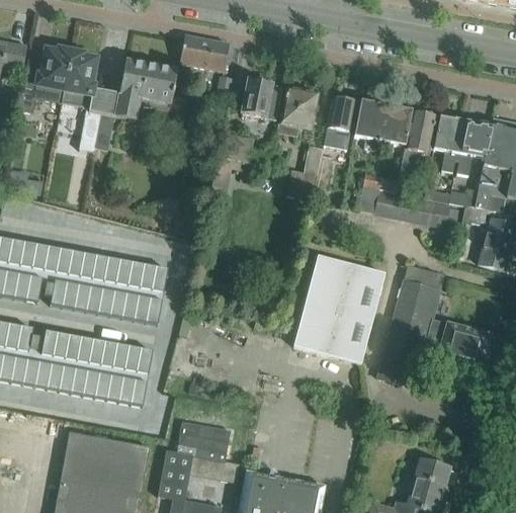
[(225,71),(230,47),(230,43),(185,33),(180,62),(225,71)]
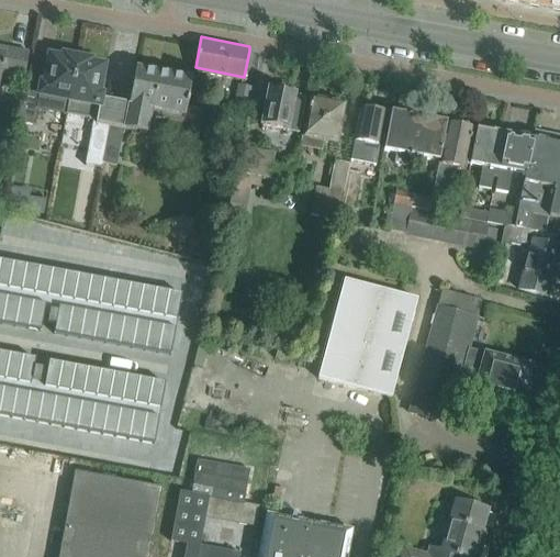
[(0,86),(3,70),(25,75),(31,48),(0,42),(0,86)]
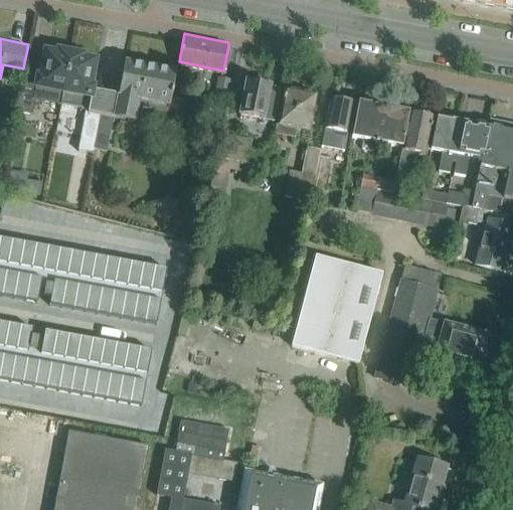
[(63,98),(72,49),(62,47),(59,50),(46,47),(41,73),(39,73),(37,83),(25,81),(21,103),(33,105),(34,96),(42,97),(63,101),(63,98)]
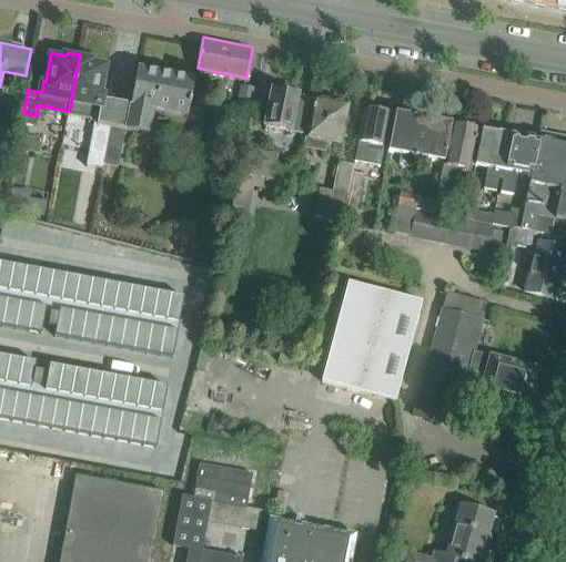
[(105,160),(117,100),(104,98),(105,93),(102,92),(108,63),(94,61),(91,57),(80,54),(70,108),(70,111),(98,115),(97,124),(93,123),(87,161),(104,164),(105,160)]
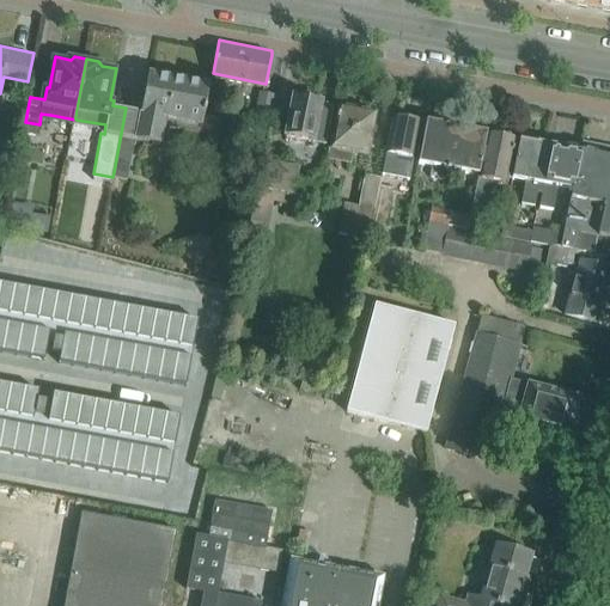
[(142,110),(126,108),(114,172),(128,176),(135,141),(136,141),(138,138),(153,140),(163,141),(168,115),(174,116),(172,122),(183,124),(180,144),(215,151),(223,114),(205,110),(209,83),(151,71),(142,110)]
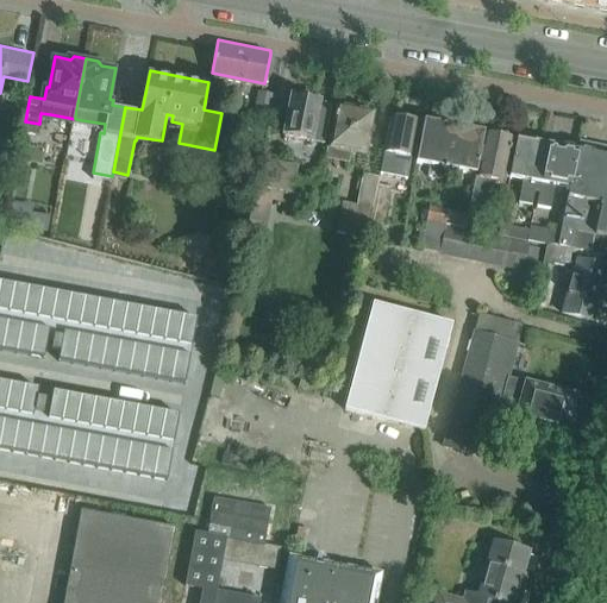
[(275,89),(260,86),(252,117),(269,119),(275,89)]
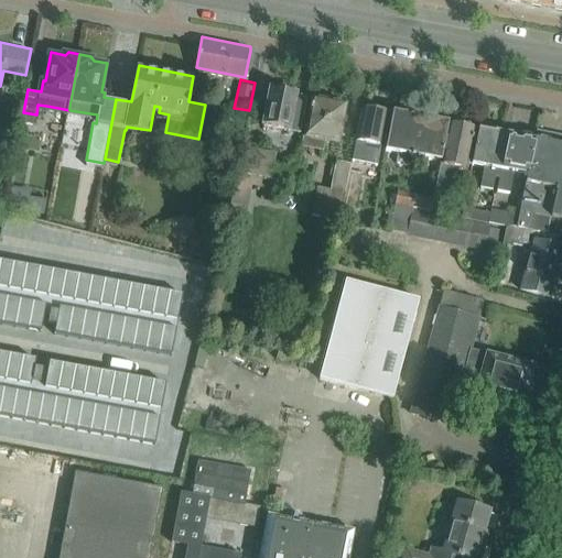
[(300,95),(298,94),(298,93),(296,91),(293,88),(288,87),(284,89),(270,87),(262,122),(291,129),(303,130),(310,96),(307,96),(306,94),(301,93),(300,95)]
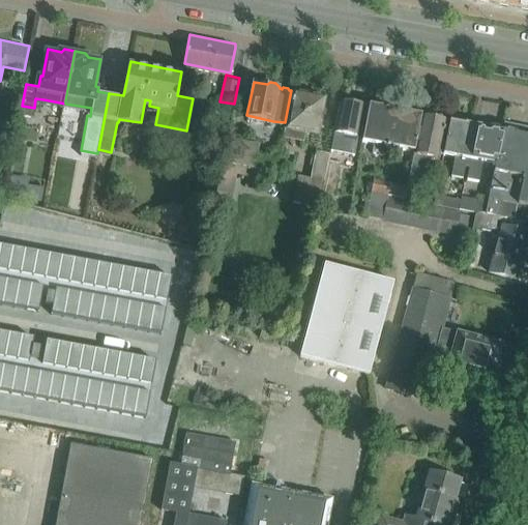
[(288,124),(286,124),(284,134),(303,138),(305,129),(320,132),(327,95),(312,92),(304,89),(298,90),(295,89),(288,124)]
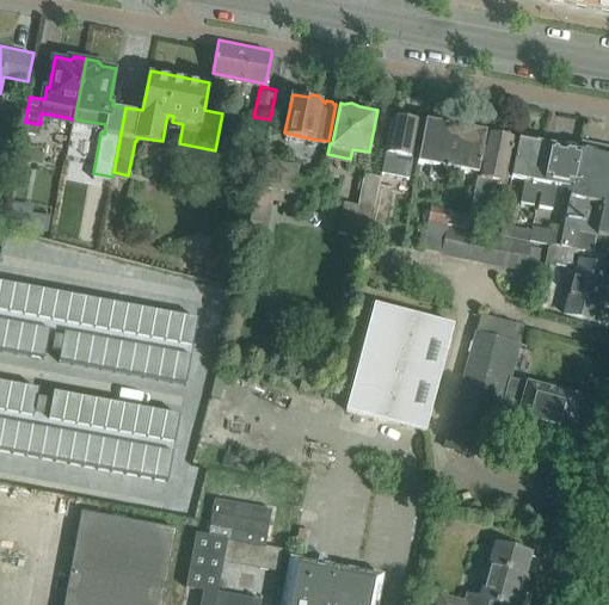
[(406,116),(393,113),(386,149),(382,170),(381,173),(383,173),(371,234),(383,236),(393,185),(395,172),(399,152),(413,154),(420,118),(417,118),(417,115),(406,112),(406,116)]
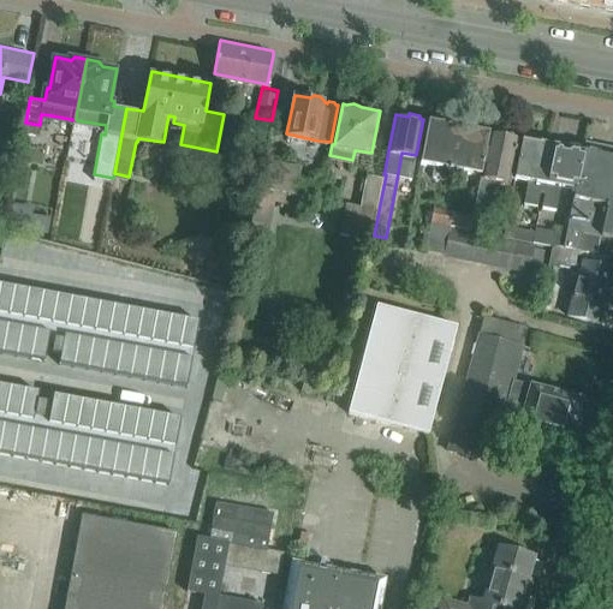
[(451,177),(460,127),(444,124),(444,120),(434,119),(433,121),(428,121),(420,160),(434,162),(433,173),(451,177)]
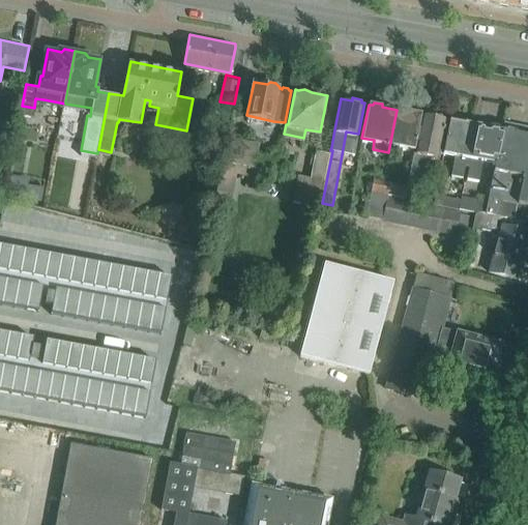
[(416,147),(421,114),(418,114),(418,111),(407,109),(406,111),(397,110),(388,152),(402,154),(403,145),(415,147),(416,147)]
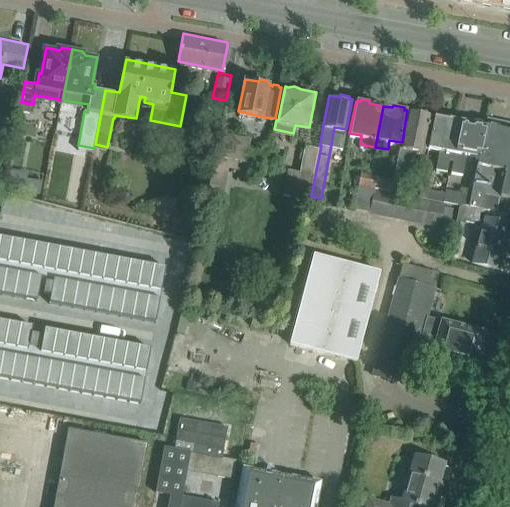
[(415,112),(407,110),(402,142),(401,142),(395,170),(408,172),(413,148),(424,151),(425,147),(431,115),(428,114),(429,111),(415,108),(415,112)]
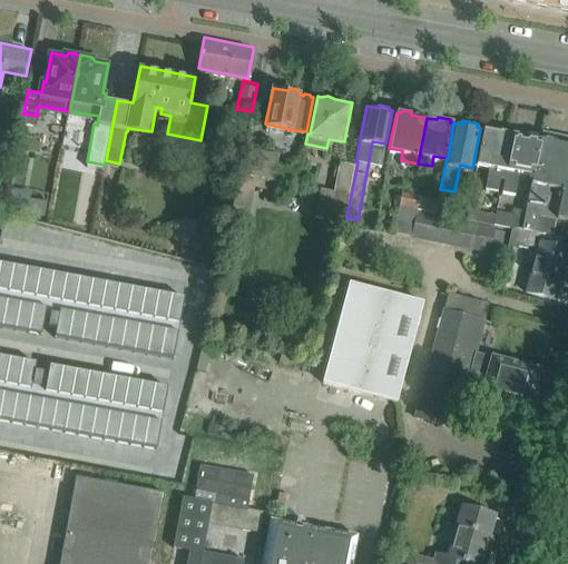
[(483,129),(478,161),(490,164),(486,185),(499,187),(501,175),(506,176),(507,167),(509,167),(512,151),(508,151),(511,134),(501,131),(499,127),(491,126),(488,129),(483,129)]
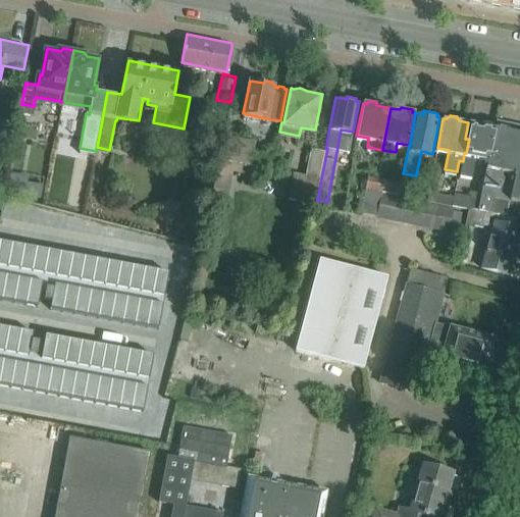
[(463,161),(460,172),(472,174),(476,156),(488,158),(490,158),(497,127),(495,127),(494,123),(486,122),(483,125),(468,122),(465,139),(469,139),(466,153),(464,153),(463,161)]
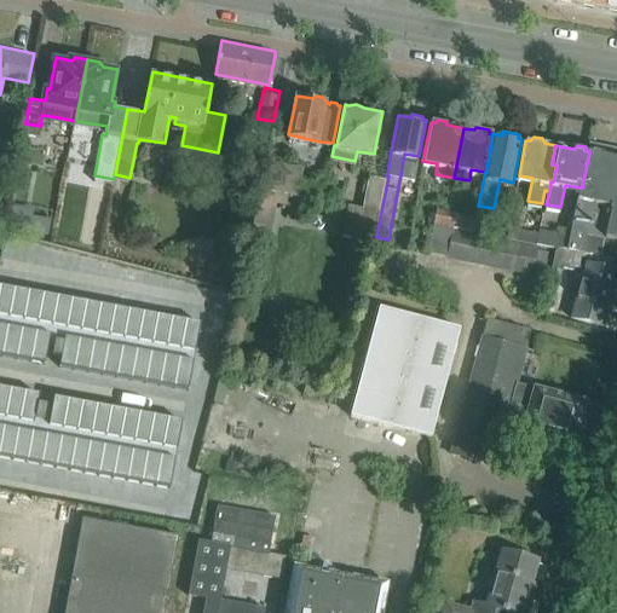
[(616,156),(590,151),(589,151),(582,188),(580,188),(577,196),(576,196),(571,226),(569,246),(584,249),(616,255),(616,156)]
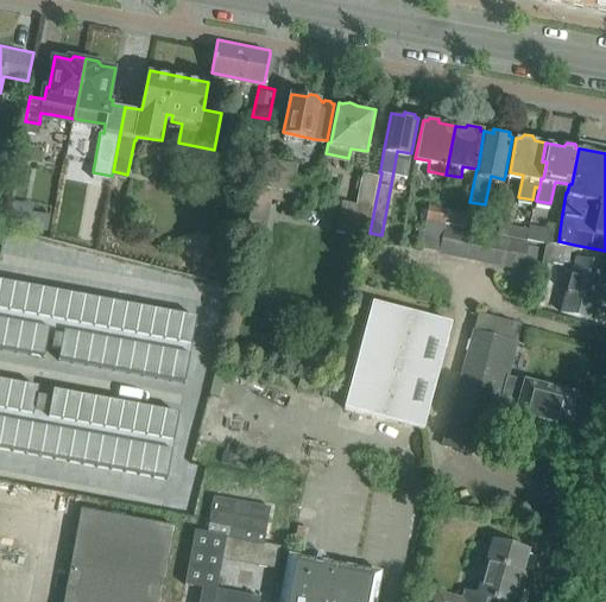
[(262,153),(256,181),(247,223),(266,228),(273,195),(283,197),(285,187),(294,189),(300,162),(262,153)]
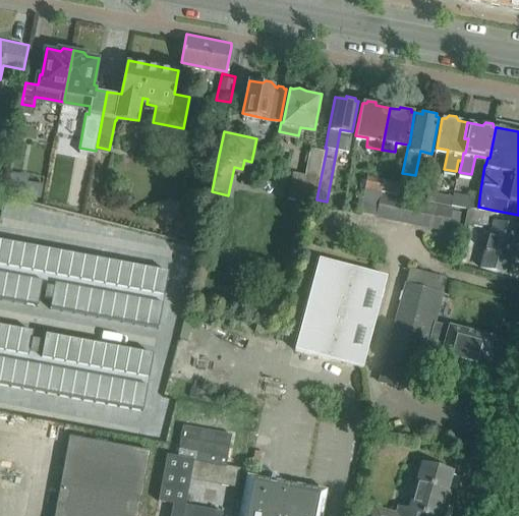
[(327,148),(325,148),(310,145),(305,170),(292,168),(287,194),(316,199),(327,148)]
